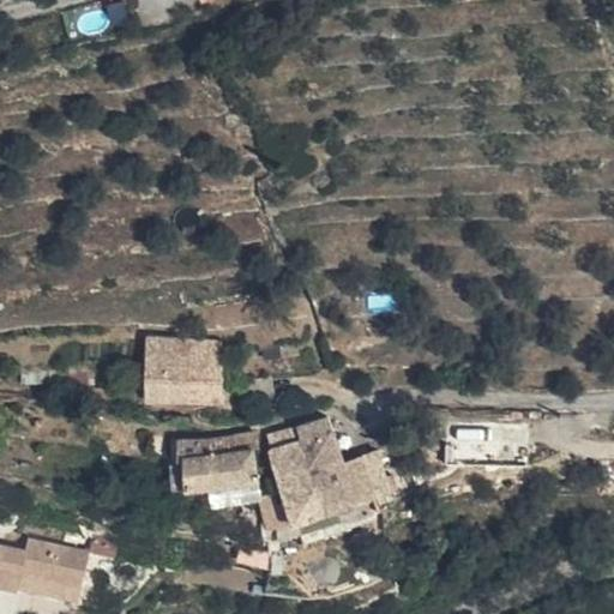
[(143,404),(215,409),(216,366),(190,367),(190,348),(145,347),(143,404)]
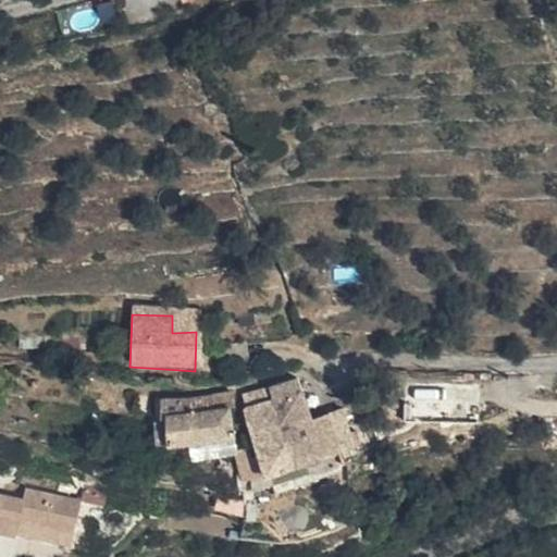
[(196,317),(172,316),(172,333),(196,332),(196,317)]
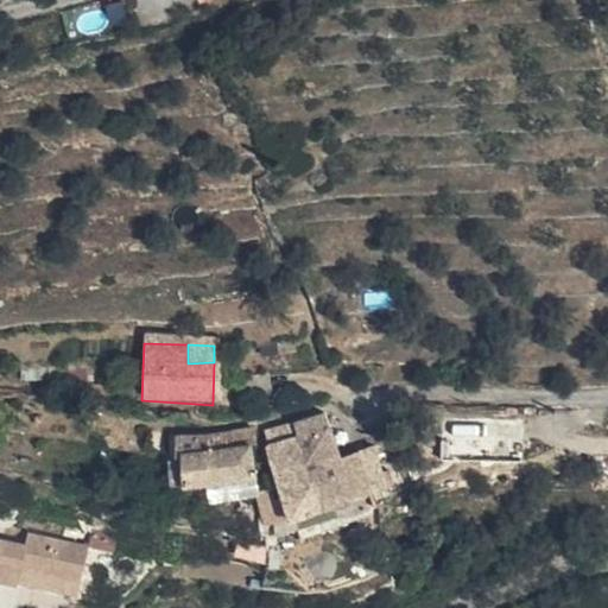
[(317,419),(306,423),(310,435),(322,432),(317,419)]
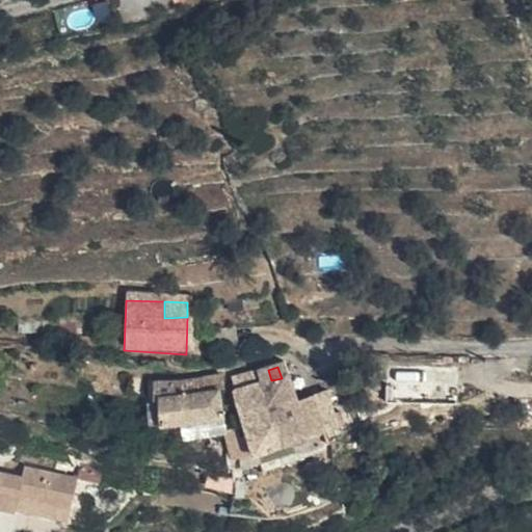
[(268,370),(259,373),(262,383),(256,386),(265,418),(241,427),(251,456),(302,440),(290,404),(282,378),(271,380),(268,370)]
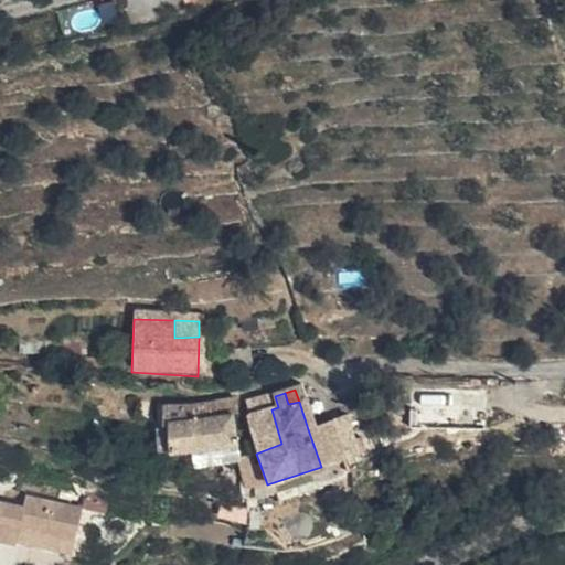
[(275,396),(266,398),(269,409),(272,409),(278,407),(275,396)]
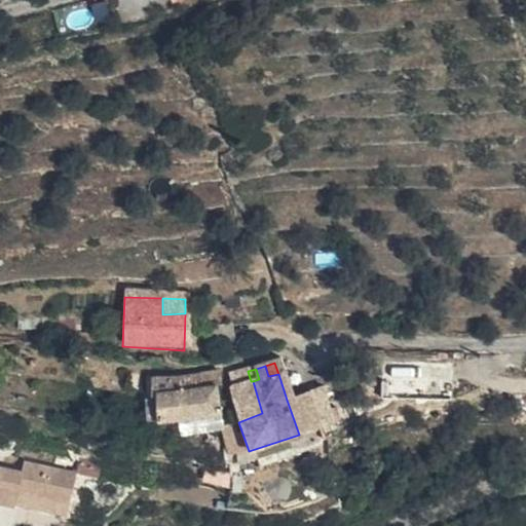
[(216,374),(190,377),(192,389),(213,386),(219,385),(216,374)]
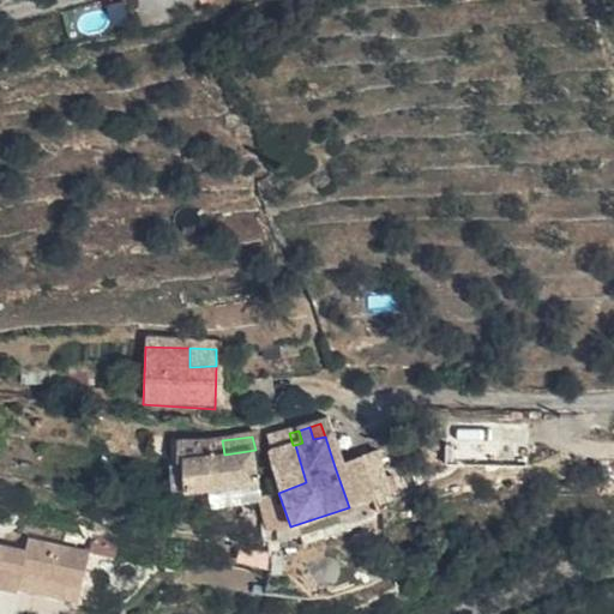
[(168,441),(162,438),(162,455),(173,456),(174,465),(182,465),(185,489),(212,486),(208,457),(206,441),(168,441)]
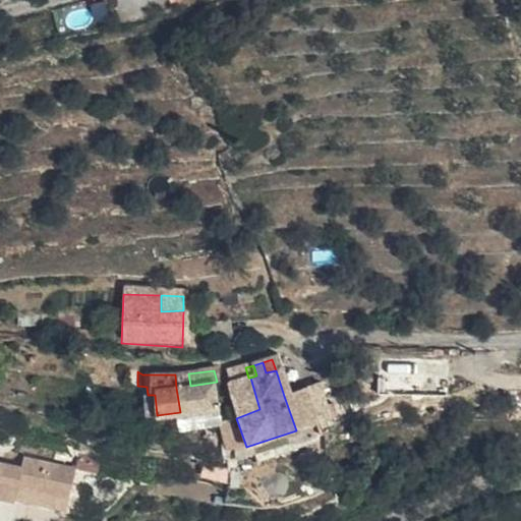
[(188,373),(175,374),(176,388),(190,386),(188,373)]
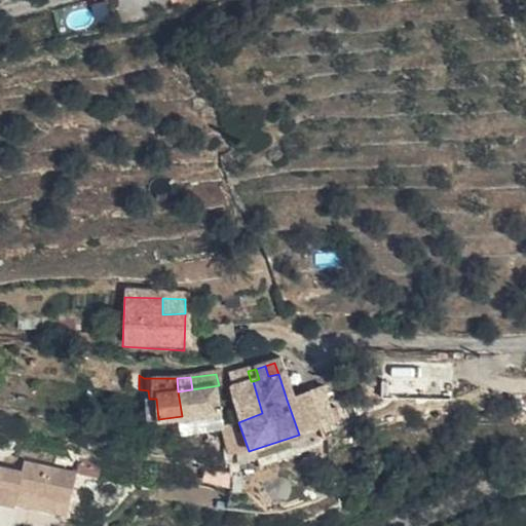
[(251,381),(227,389),(238,422),(262,413),(253,381),(251,381)]
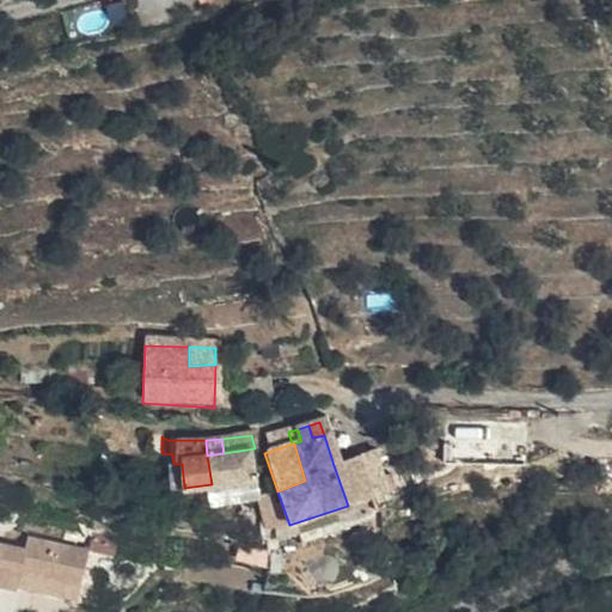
[(224,453),(207,456),(212,484),(184,488),(185,509),(252,501),(248,450),(224,453)]
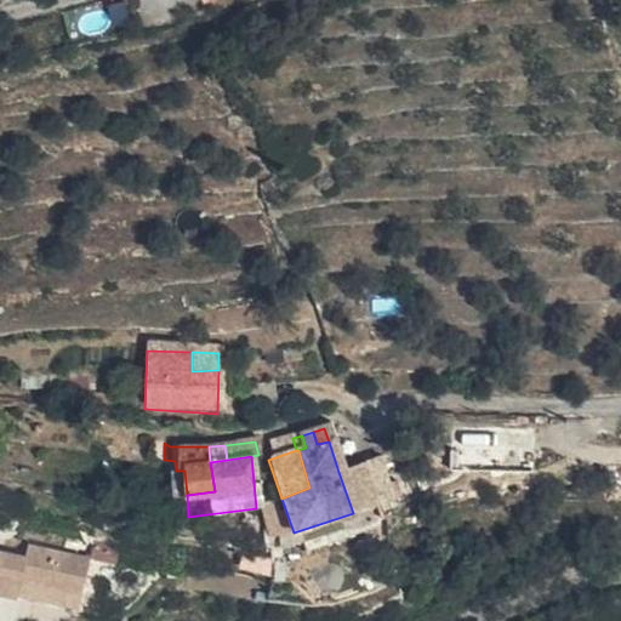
[(372,461),(339,472),(353,513),(386,501),(372,461)]
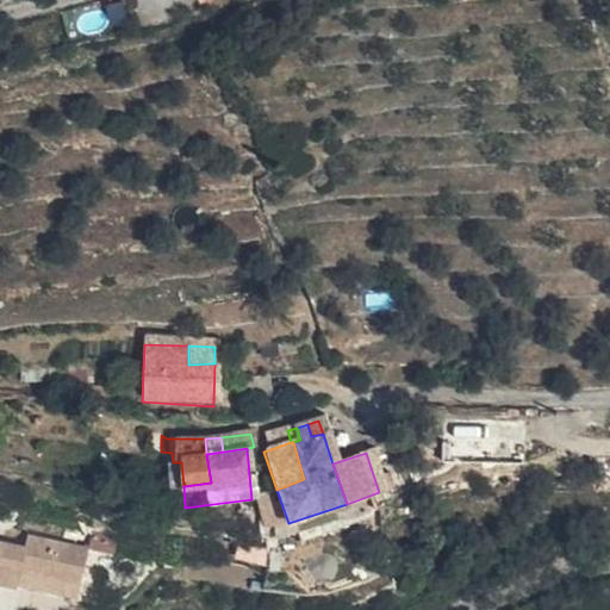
[(462,456),(442,455),(442,467),(464,467),(462,456)]
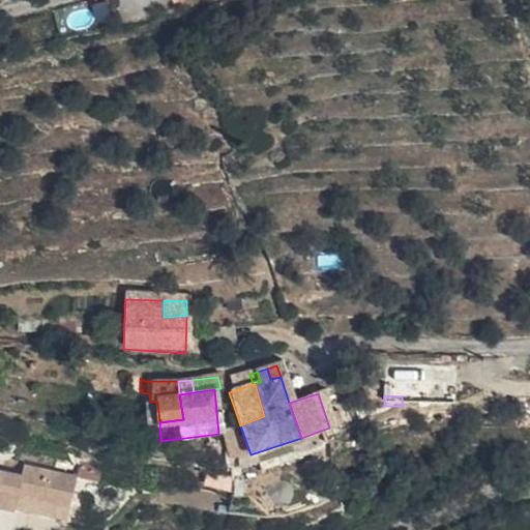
[(240,425),(218,434),(225,460),(251,454),(240,425)]
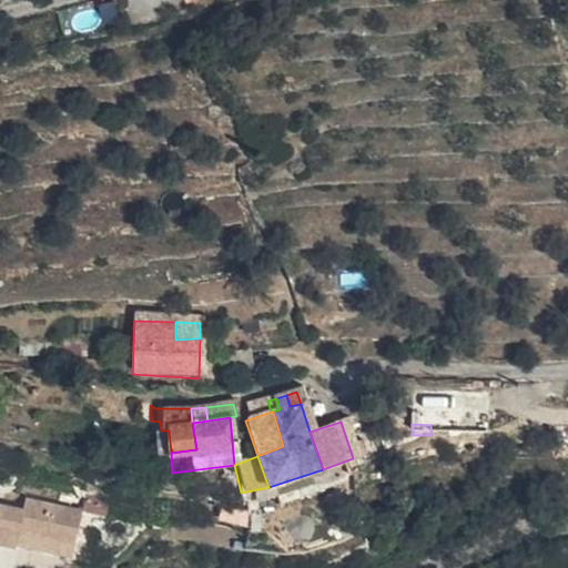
[(24,514),(0,508),(0,546),(18,550),(19,547),(74,559),(84,516),(27,504),(24,514)]
